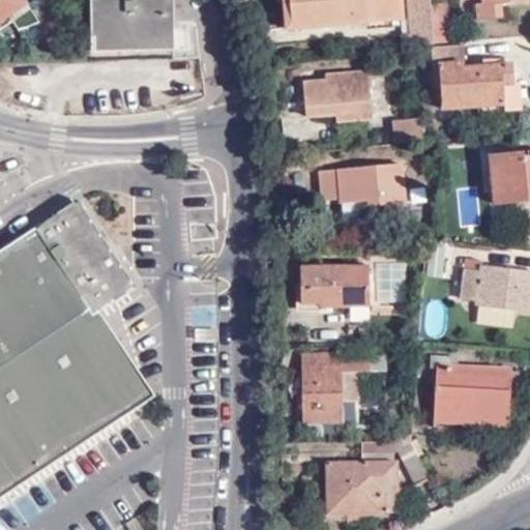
[(17,31),(33,18),(22,0),(0,0),(0,17),(5,13),(11,24),(17,31)]
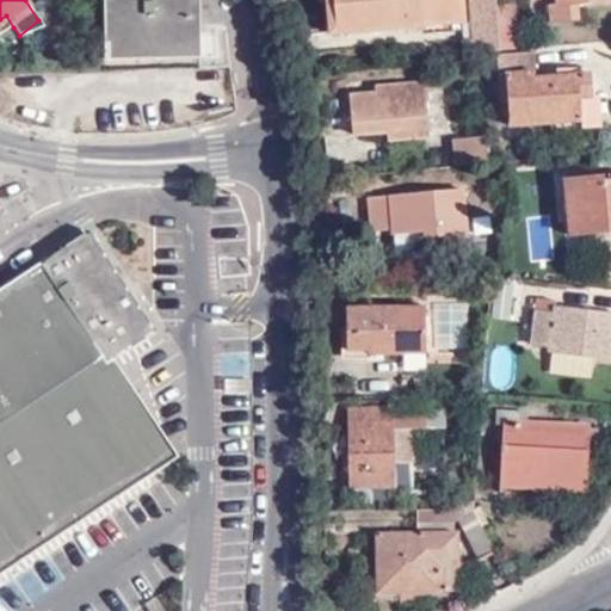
[(191,34),(190,0),(106,0),(107,59),(199,56),(198,34),(191,34)]
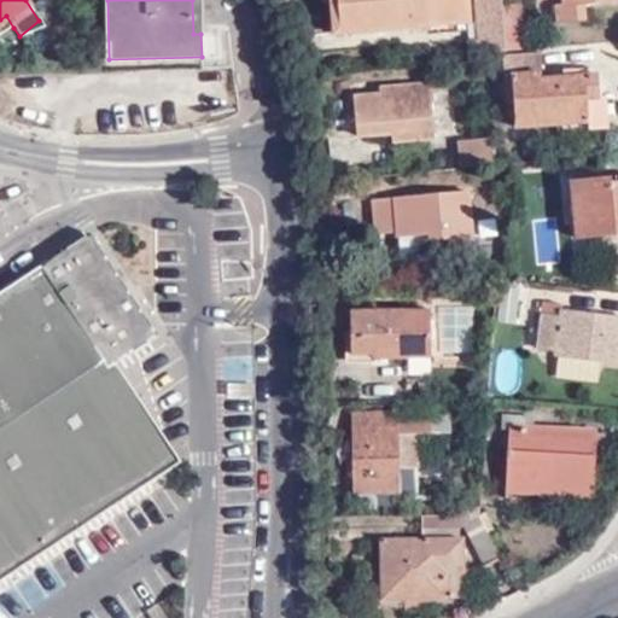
[(342,0),(343,7),(332,9),(334,31),(467,19),(465,0),(342,0)]
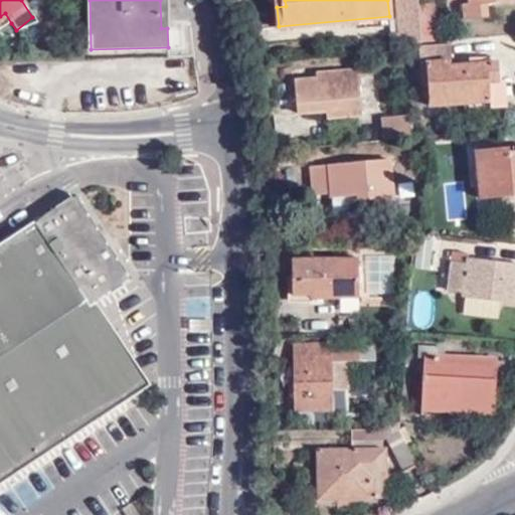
[(418,3),(417,0),(393,0),(396,32),(385,33),(386,46),(404,44),(421,43),(420,23),(418,3)]
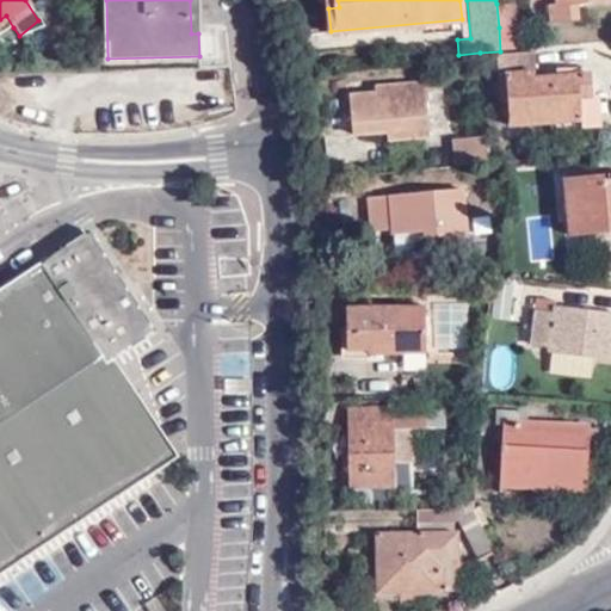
[(610,0),(557,0),(559,5),(550,5),(551,22),(582,20),(580,2),(610,0)]
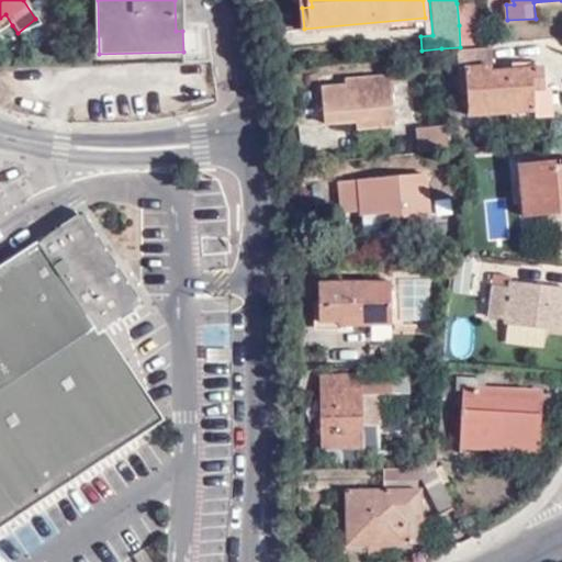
[(460,47),(475,45),(472,3),(457,3),(459,25),(460,47)]
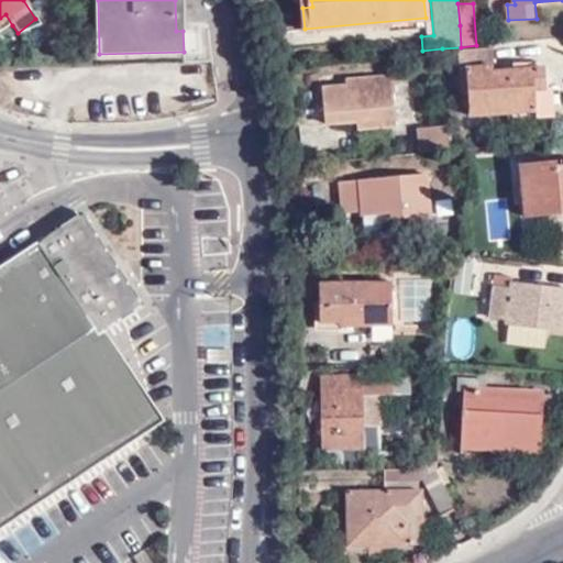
[(0,36),(0,32),(12,25),(6,14),(0,18),(0,39),(1,39),(0,36)]
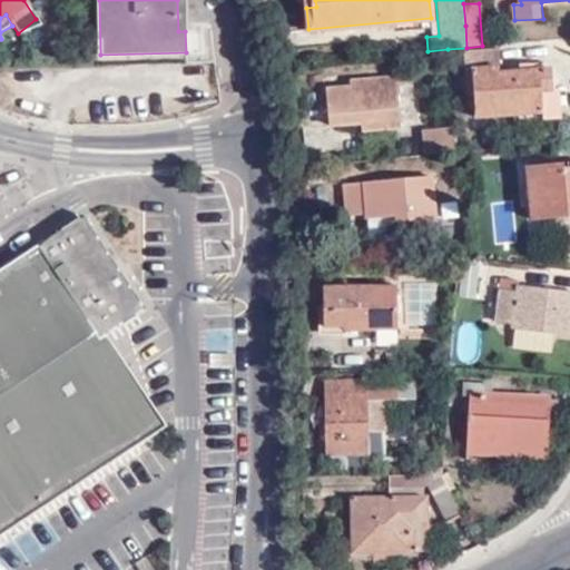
[(40,26),(36,19),(18,33),(23,32),(33,29),(40,26)]
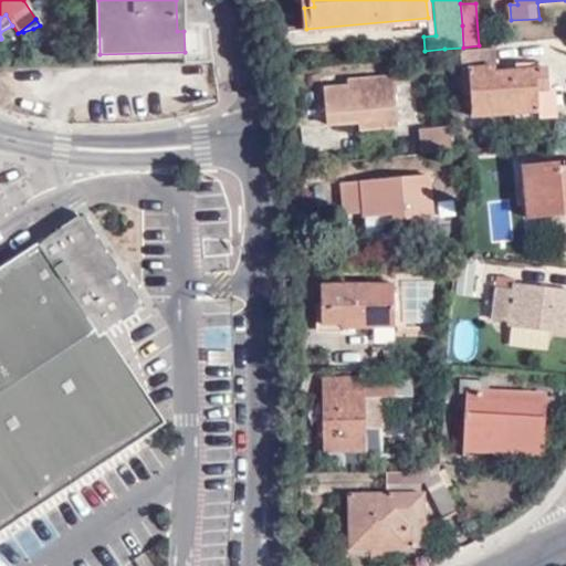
[(540,94),(551,93),(551,71),(496,74),(495,49),(461,50),(462,70),(470,70),(472,116),(510,115),(540,114),(540,94)]
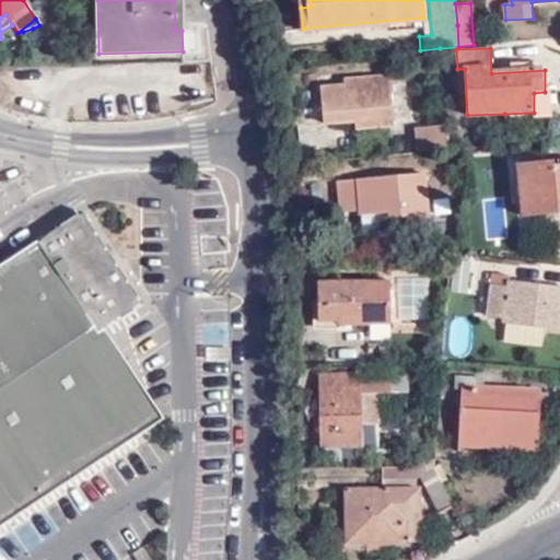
[(346,86),(322,88),(326,124),(356,121),(357,130),(404,126),(400,76),(345,80),(346,86)]
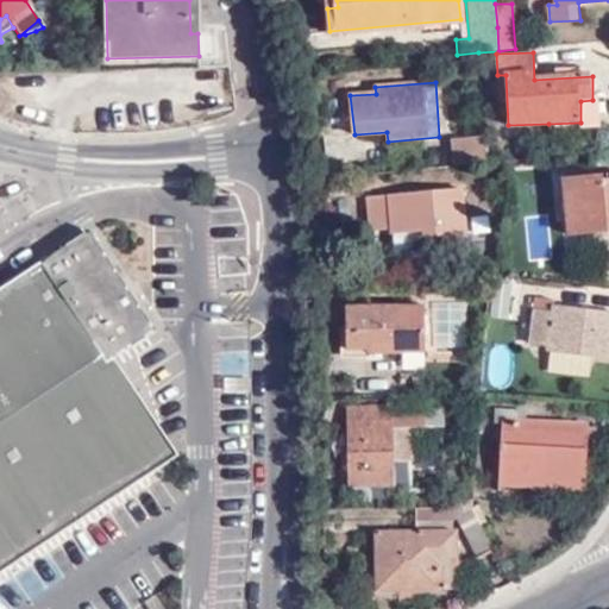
[(597,101),(592,100),(581,101),(581,123),(548,124),(548,132),(598,130),(597,101)]
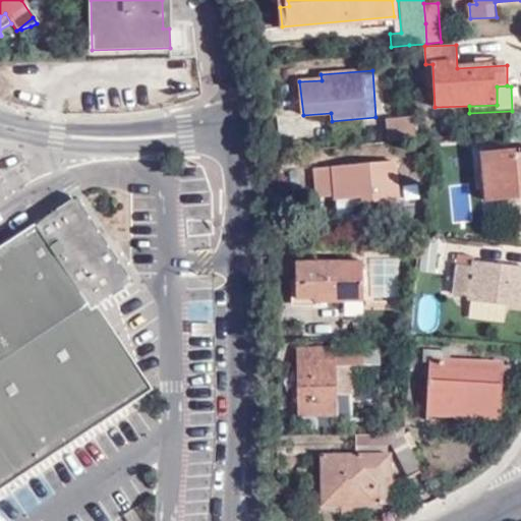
[(390,140),(416,138),(414,116),(389,117),(390,140)]
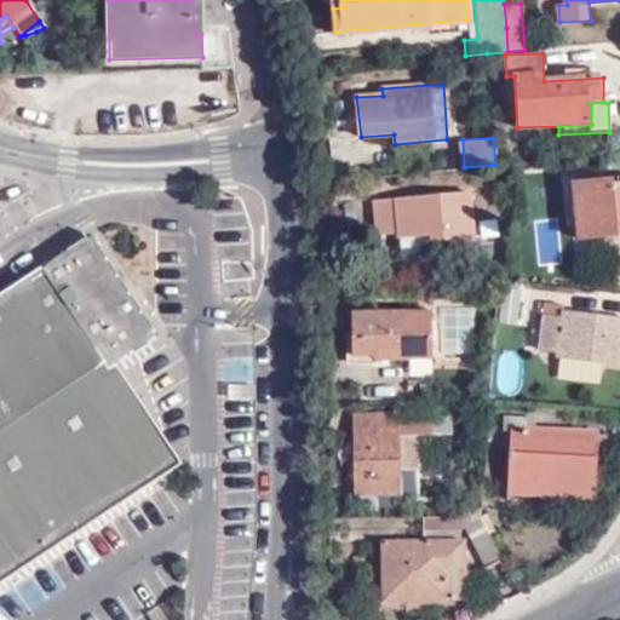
[(610,179),(573,182),(579,239),(619,235),(619,184),(612,185),(610,179)]
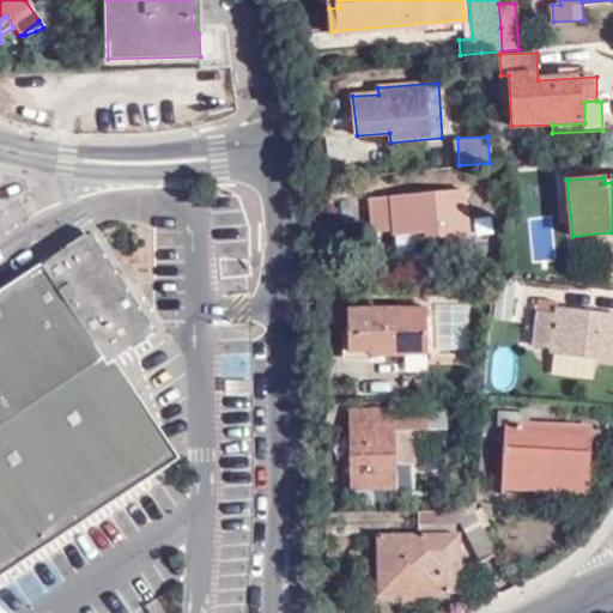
[(425,237),(431,236),(469,234),(466,188),(369,198),(371,230),(392,229),(393,234),(395,234),(424,231),(425,237)]
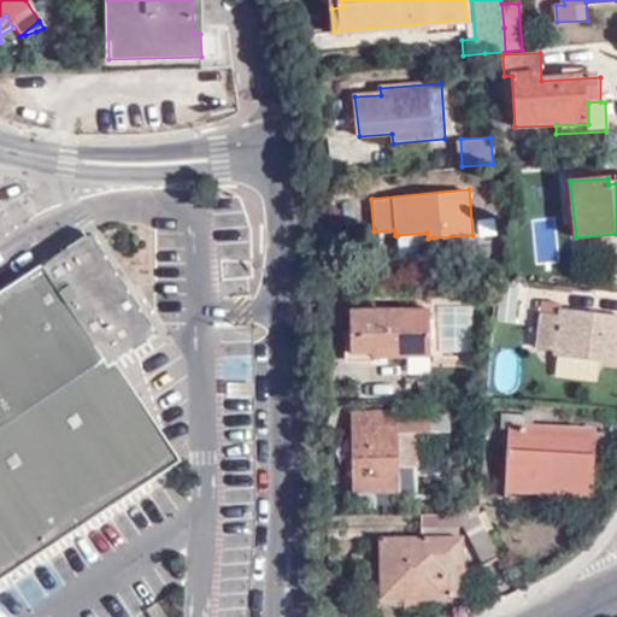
[(0,579),(175,463),(110,365),(160,333),(93,233),(0,294),(0,579)]
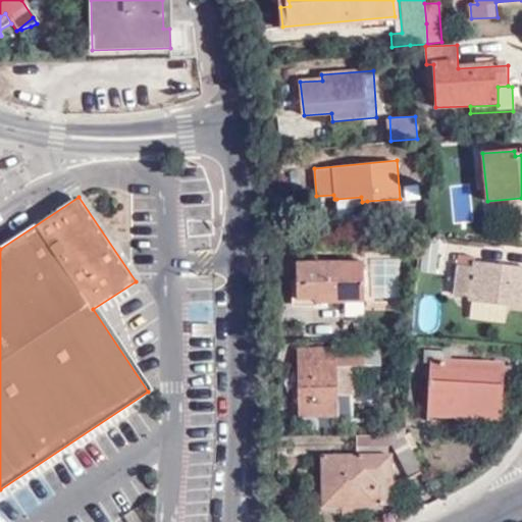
[(368,207),(367,201),(362,202),(361,197),(336,199),(337,209),(368,207)]
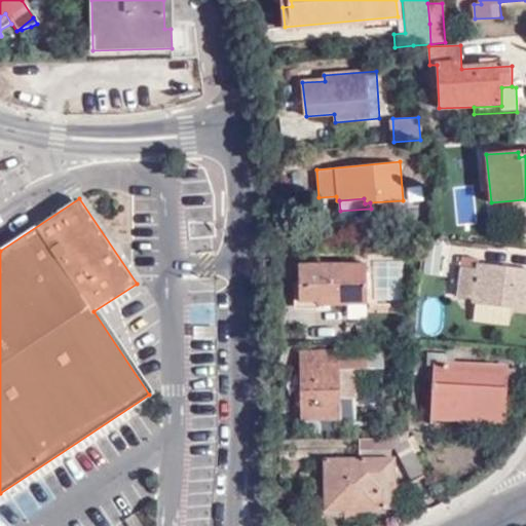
[(444,247),(428,245),(424,275),(440,276),(444,247)]
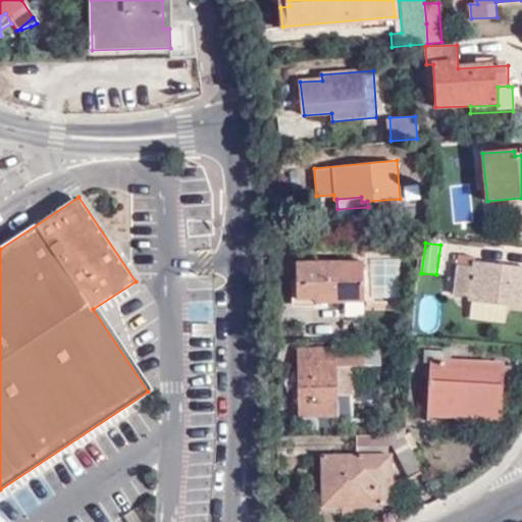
[(460,266),(457,295),(472,297),(472,301),(521,306),(521,267),(476,263),(476,257),(461,256),(459,266),(460,266)]
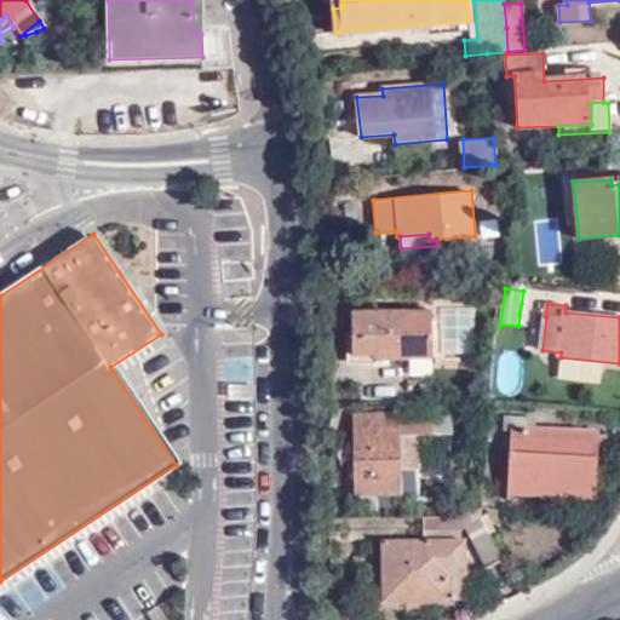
[(434,311),(425,311),(403,311),(375,313),(357,313),(352,313),(354,333),(354,354),(379,354),(378,360),(434,359),(434,311)]
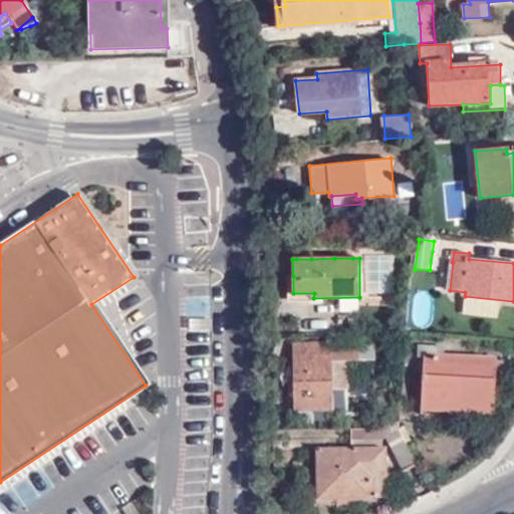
[(314,301),(313,298),(314,293),(293,293),(293,276),(287,276),(287,301),(314,301)]
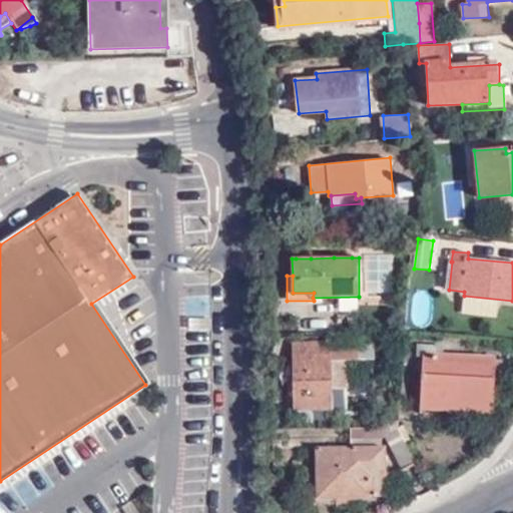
[(330,361),(348,361),(360,361),(359,343),(293,343),(295,408),(331,407),(330,388),(330,361)]
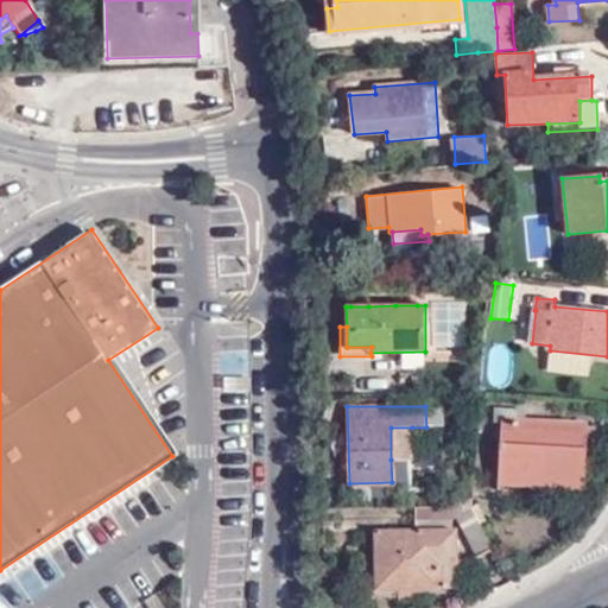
[(586,460),(587,424),(525,422),(525,410),(496,407),(495,419),(500,420),(498,480),(543,482),(544,473),(586,473),(586,460)]
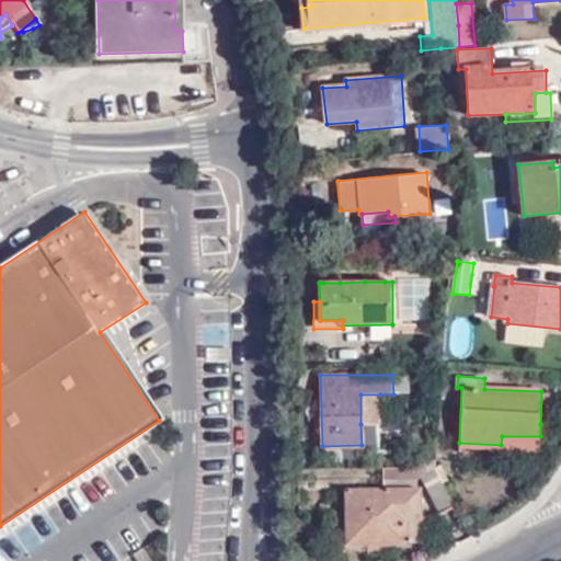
[(551,392),(541,391),(540,424),(545,424),(549,396),(551,396),(551,392)]
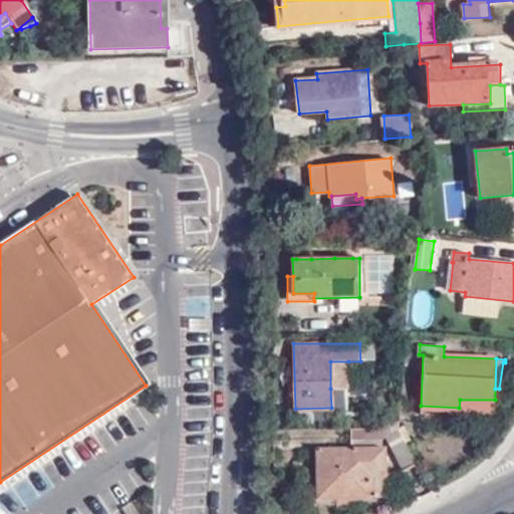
[(348,389),(348,361),(330,361),(330,389),(348,389)]
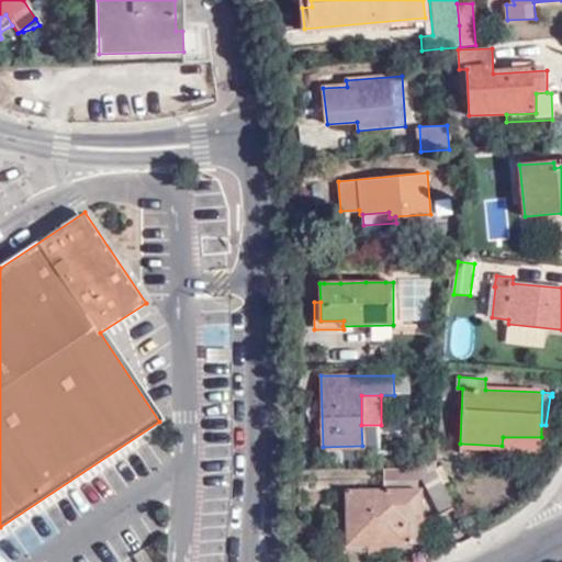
[(502,446),(460,444),(460,449),(539,451),(541,437),(503,437),(502,446)]
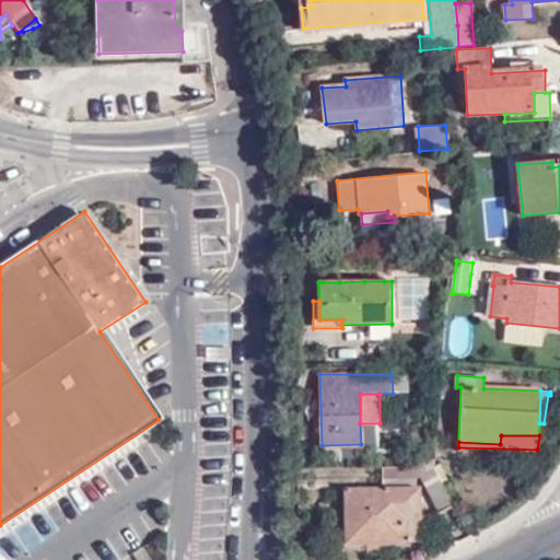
[(433,466),(443,482),(447,480),(450,482),(456,479),(452,474),(448,476),(440,463),(433,466)]
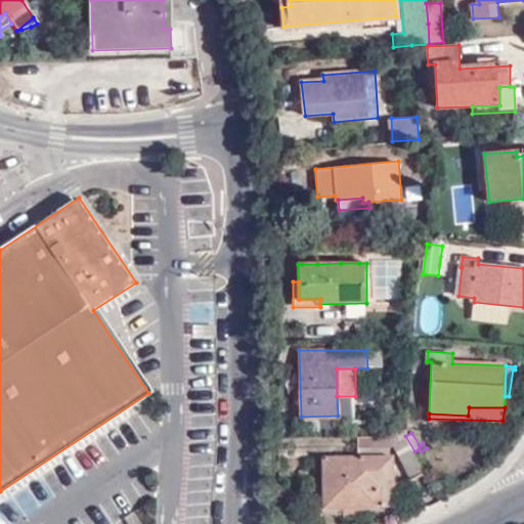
[(413,480),(426,473),(415,451),(405,436),(405,435),(373,436),(373,447),(394,446),(413,480)]
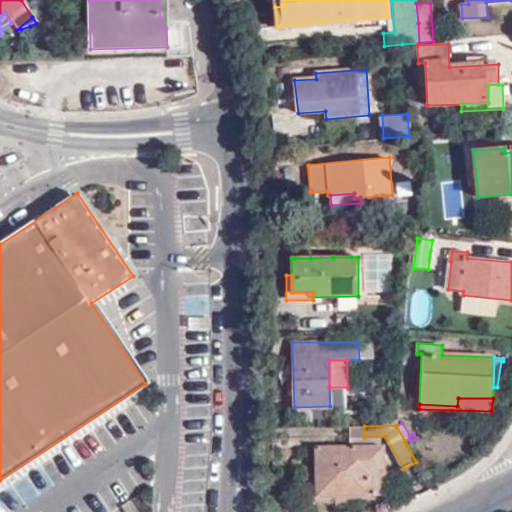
[(370,474),(383,474),(383,446),(317,447),(319,495),(370,494),(370,474)]
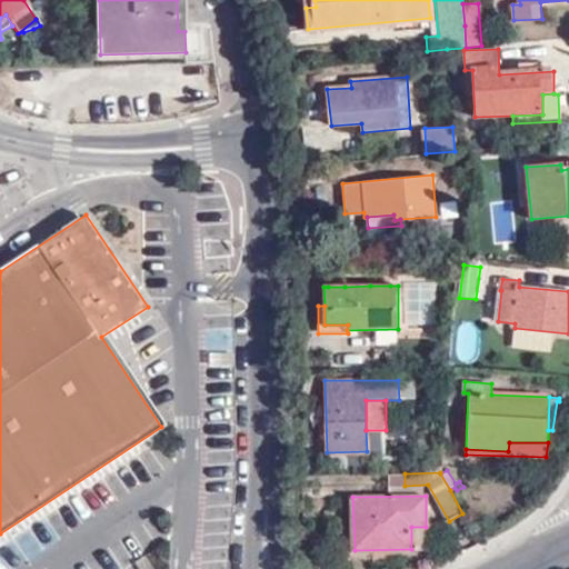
[(428,527),(426,527),(411,527),(411,549),(428,549),(428,527)]
